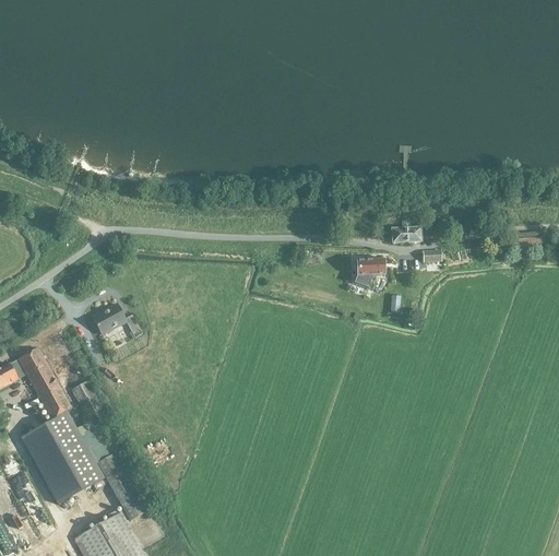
[(403,227),(393,227),(393,241),(420,240),(420,228),(411,228),(411,217),(403,219),(403,227)]
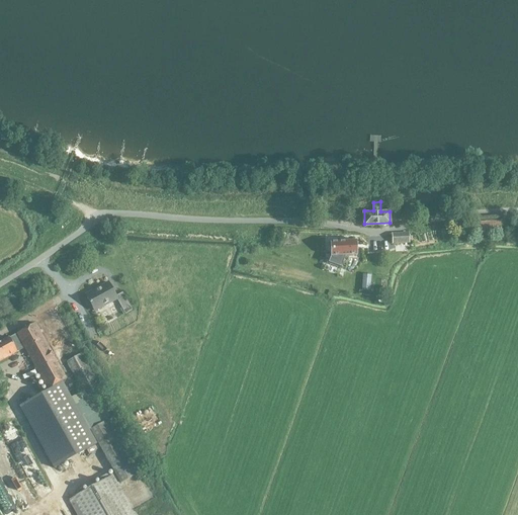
[(508,233),(509,216),(480,215),(479,233),(508,233)]
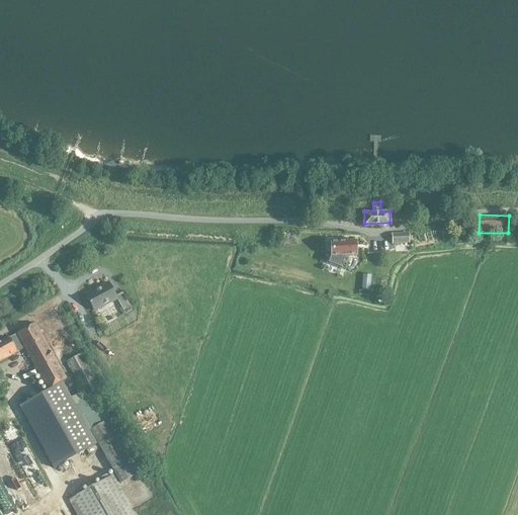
[(409,242),(409,231),(393,232),(393,242),(409,242)]
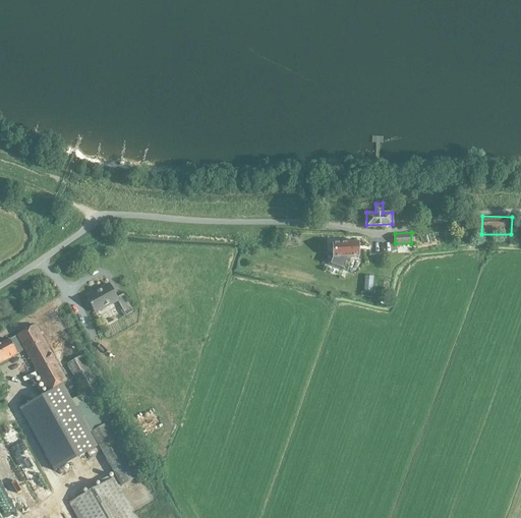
[(346,269),(353,254),(361,253),(361,239),(334,240),(334,254),(331,262),(346,269)]
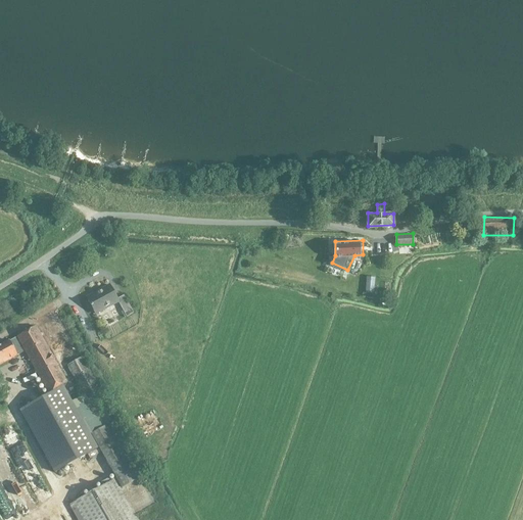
[(375,276),(366,275),(365,291),(374,292),(375,276)]
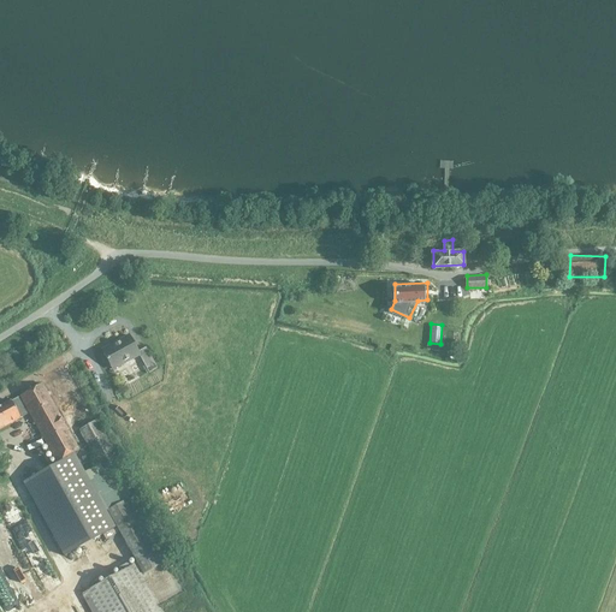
[(149,370),(158,366),(146,345),(138,349),(129,333),(102,348),(112,367),(138,352),(149,370)]
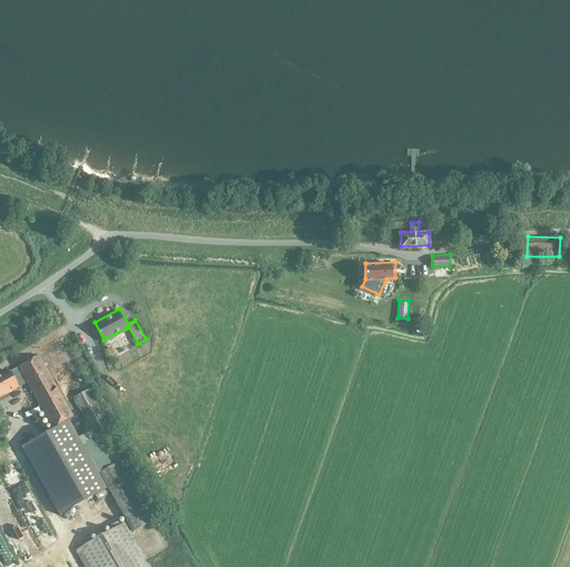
[(0,375),(0,397),(19,387),(17,383),(25,379),(52,427),(69,418),(72,416),(39,354),(0,375)]
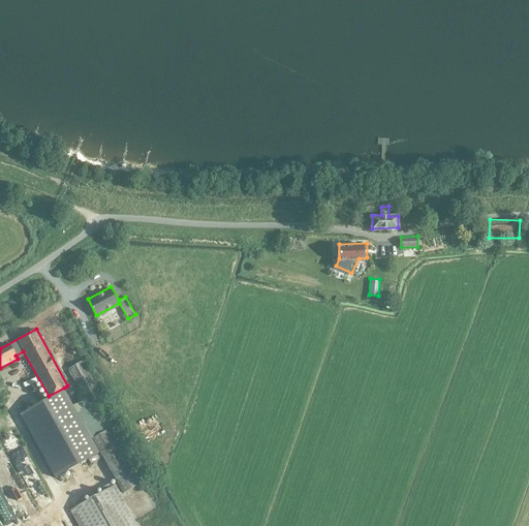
[(98,390),(82,359),(66,368),(83,398),(98,390)]
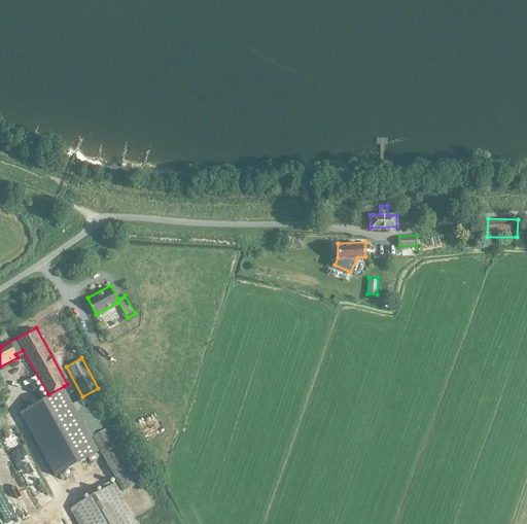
[(21,383),(30,378),(27,373),(18,378),(21,383)]
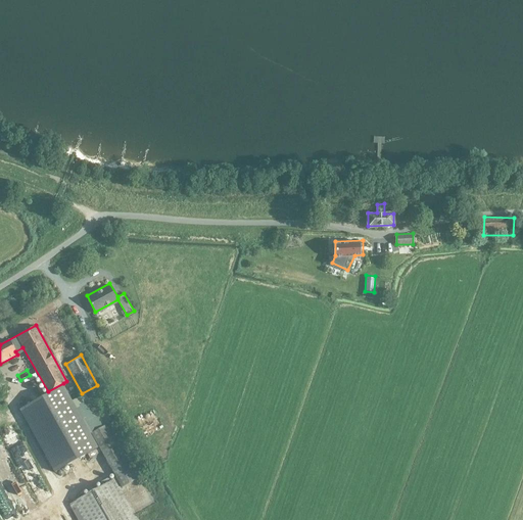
[(20,407),(54,470),(98,445),(90,432),(63,383),(48,391),(20,407)]
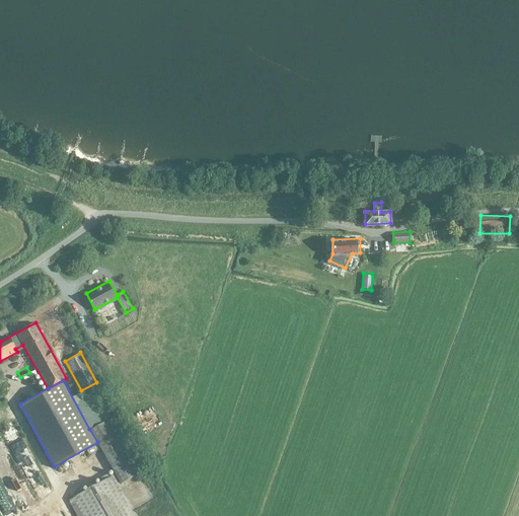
[(97,442),(116,475),(134,508),(155,497),(112,417),(89,429),(97,442)]
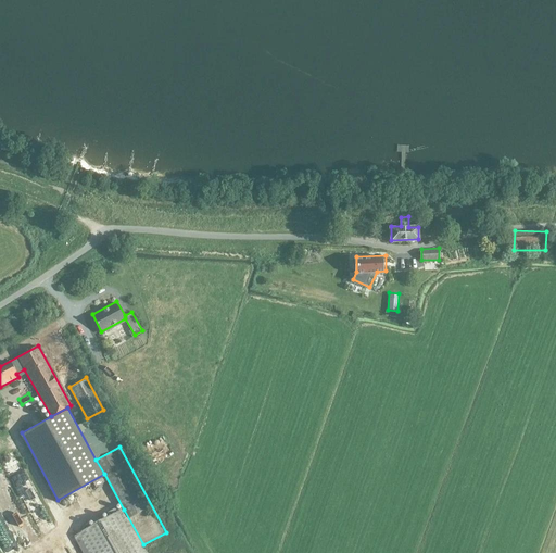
[(148,454),(152,463),(164,456),(160,448),(148,454)]
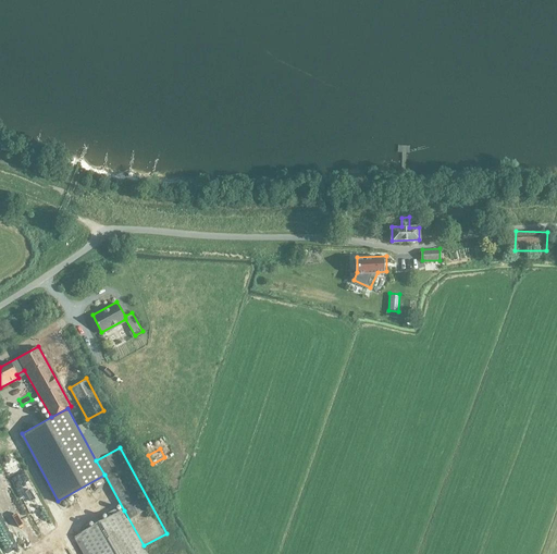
[(10,451),(0,455),(0,463),(40,532),(53,526),(10,451)]
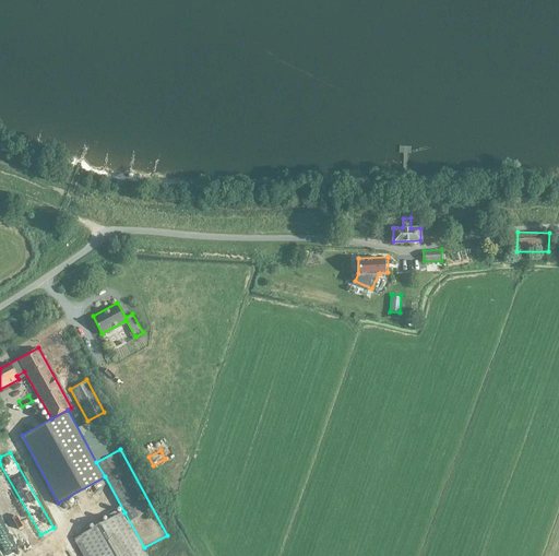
[(0,471),(0,501),(24,545),(37,537),(0,471)]
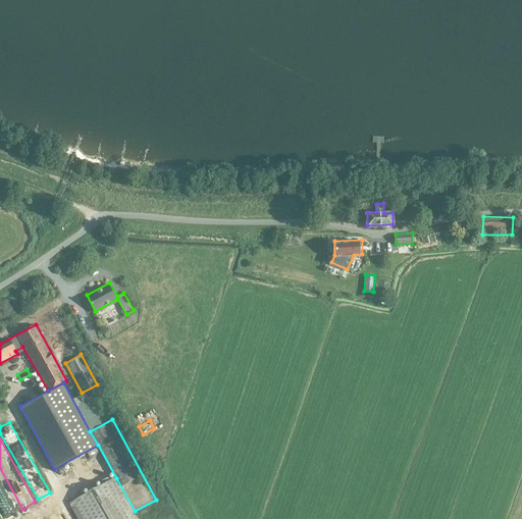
[(3,518),(18,511),(0,478),(0,514),(2,518),(3,518)]
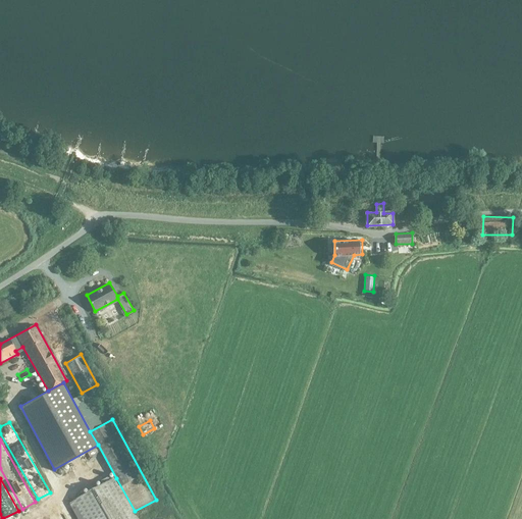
[(139,518),(135,511),(116,478),(68,504),(76,518),(139,518)]
